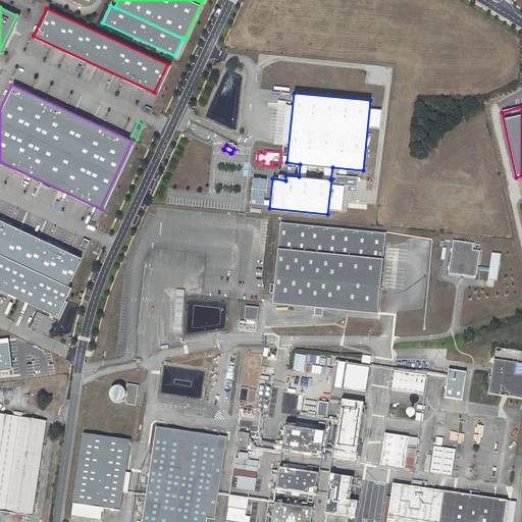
[(266,178),(253,177),(251,203),(264,204),(266,178)]
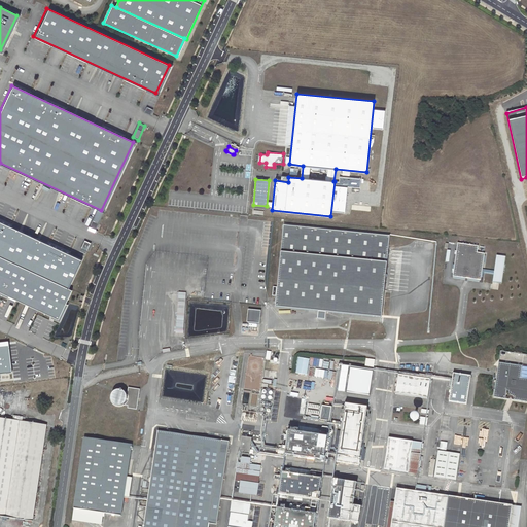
[(72,288),(85,256),(0,220),(0,291),(63,318),(75,290),(72,288)]
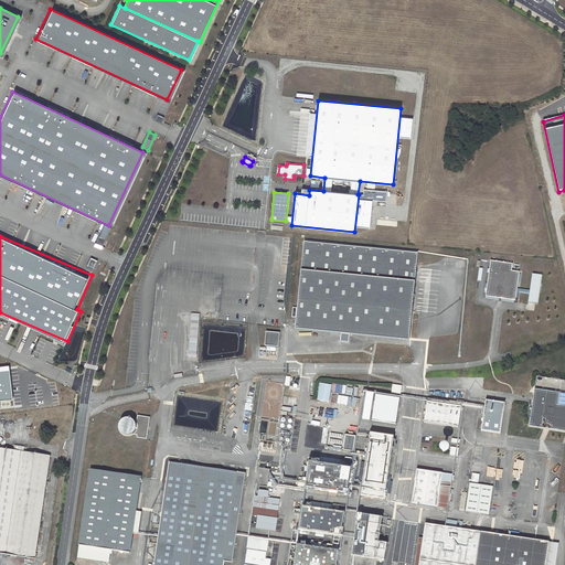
[(417,253),(304,242),(296,329),(408,340),(417,253)]
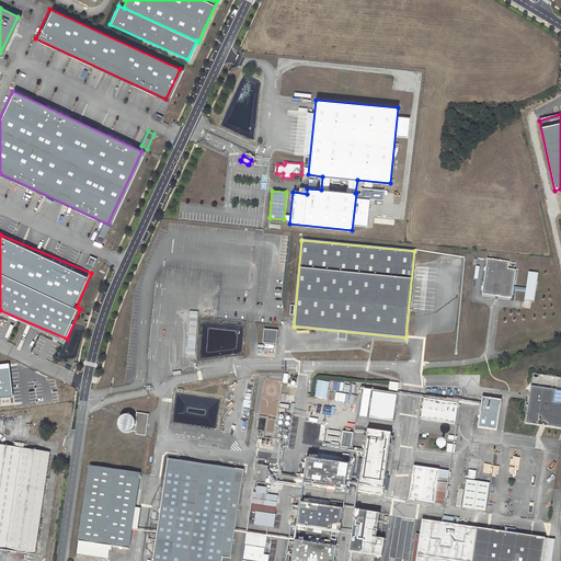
[(91,256),(88,264),(94,267),(98,259),(91,256)]
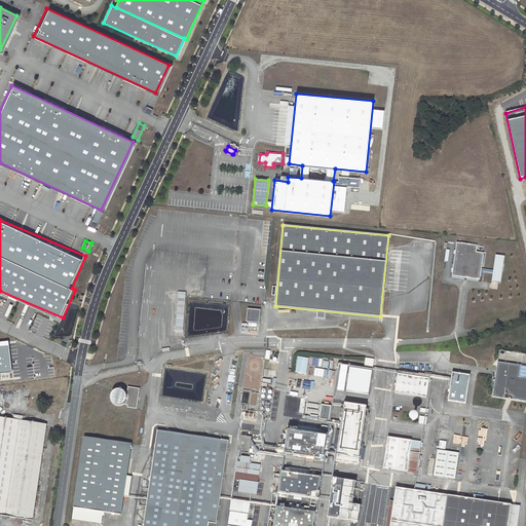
[(476,253),(477,246),(460,243),(459,250),(456,250),(452,276),(464,277),(463,279),(466,280),(467,278),(480,280),(484,254),(476,253)]
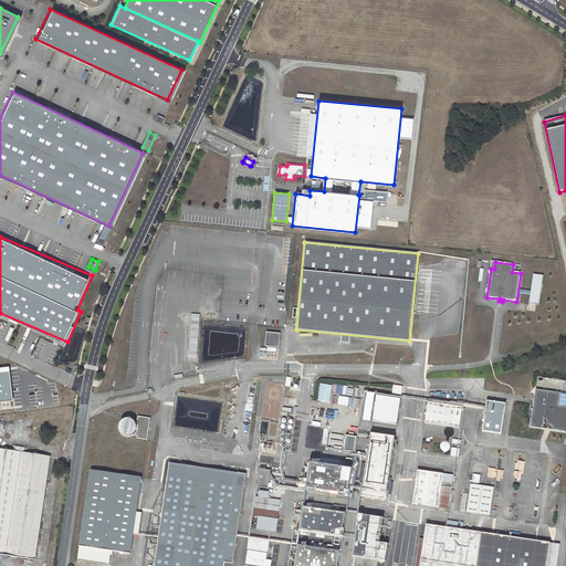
[(537,305),(542,275),(531,274),(527,303),(537,305)]
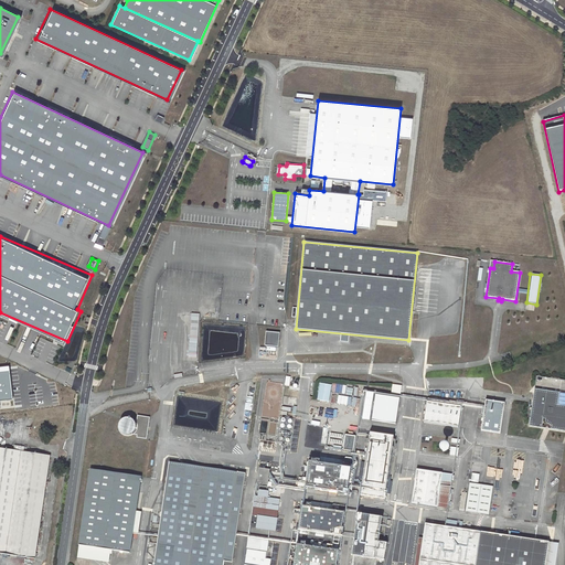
[(279,333),(266,331),(265,345),(278,347),(279,333)]
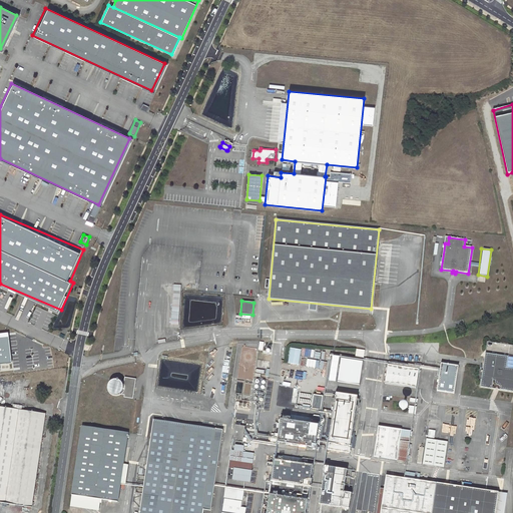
[(301,365),(303,350),(292,348),(290,364),(301,365)]
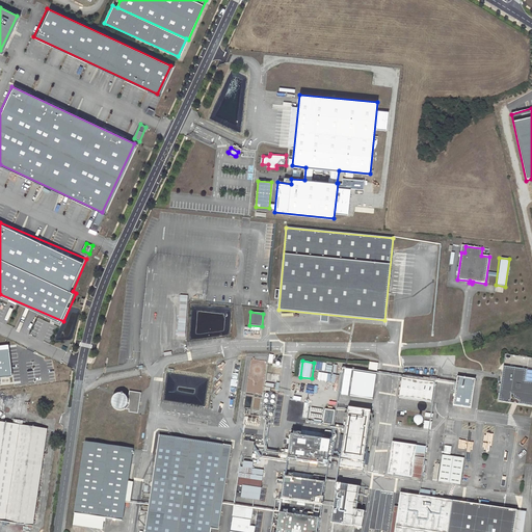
[(370,363),(369,370),(377,371),(378,364),(370,363)]
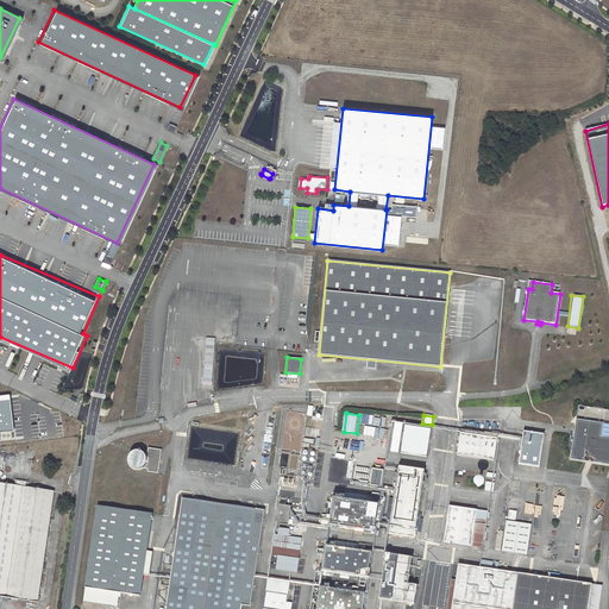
[(576,419),(571,459),(584,460),(585,450),(586,450),(588,451),(588,452),(588,454),(589,456),(589,457),(589,458),(590,458),(590,459),(591,459),(592,458),(594,458),(594,462),(594,463),(608,464),(608,437),(601,437),(603,422),(576,419)]
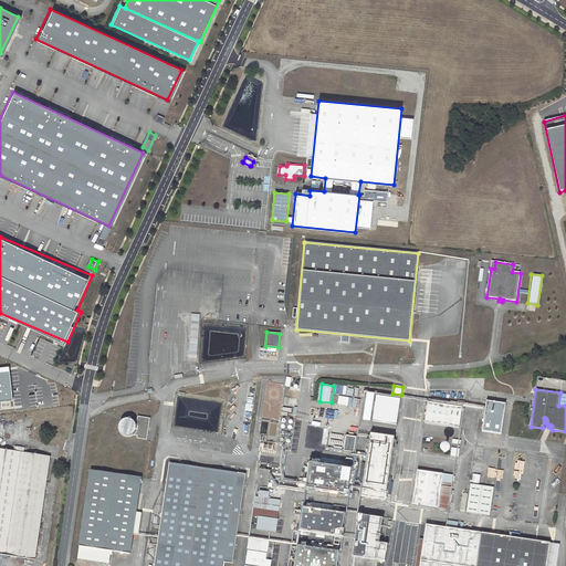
[(388,397),(376,396),(375,405),(387,406),(388,397)]
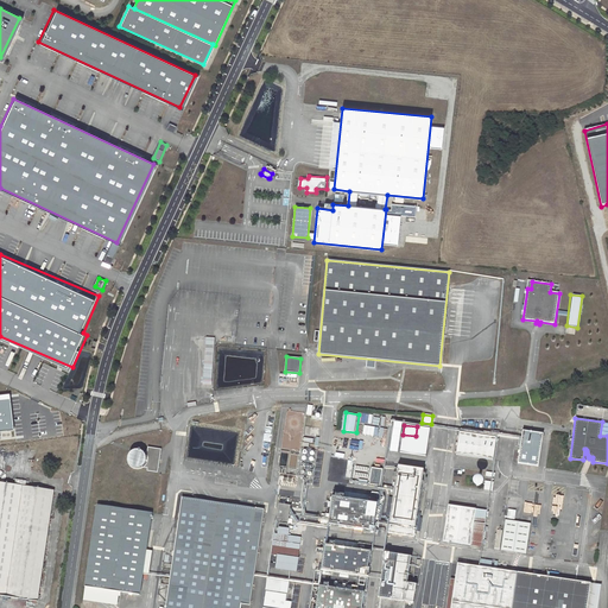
[(426,456),(430,429),(417,426),(416,436),(403,435),(400,453),(426,456)]
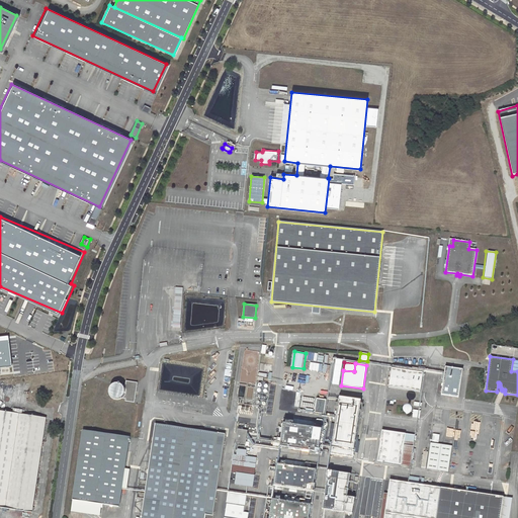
[(441,396),(458,398),(462,369),(445,367),(441,396)]
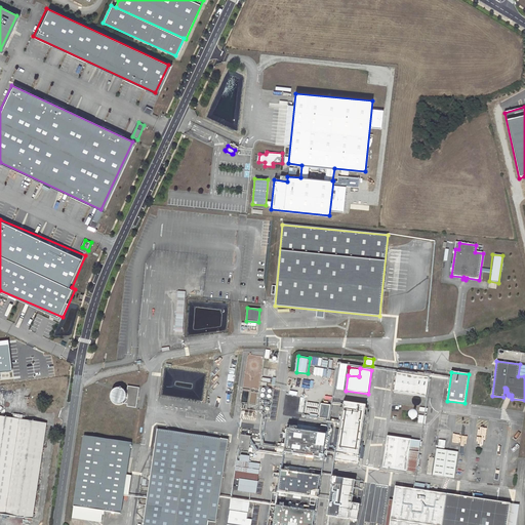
[(397,373),(394,393),(427,398),(429,377),(423,377),(397,373)]
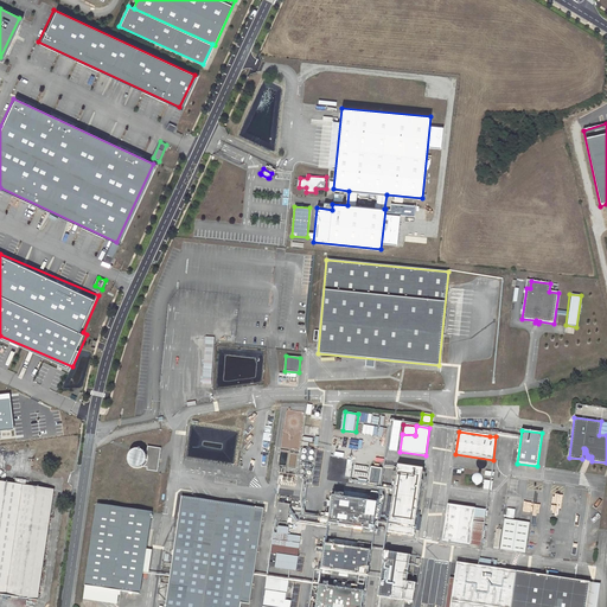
[(159,472),(163,448),(148,446),(148,451),(134,449),(132,466),(148,468),(148,471),(159,472)]
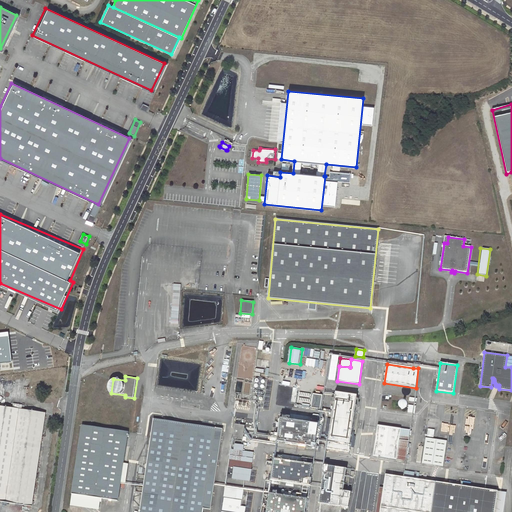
[(311,392),(309,406),(319,408),(321,394),(311,392)]
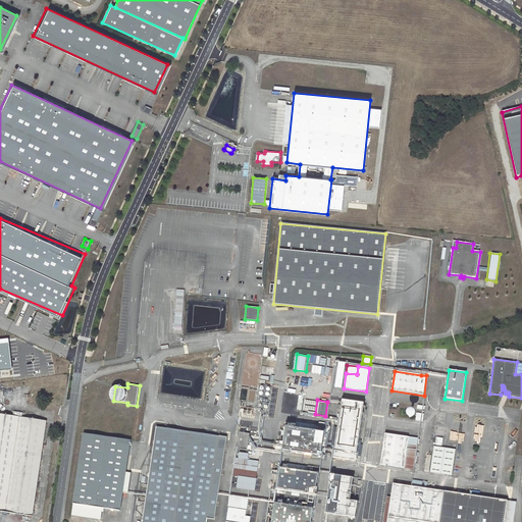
[(359,440),(364,403),(342,400),(338,427),(334,426),(331,442),(335,442),(335,449),(343,450),(343,451),(334,450),(333,458),(356,461),(357,453),(347,452),(347,451),(357,452),(358,452),(358,456),(361,457),(363,445),(361,445),(362,440),(359,440)]
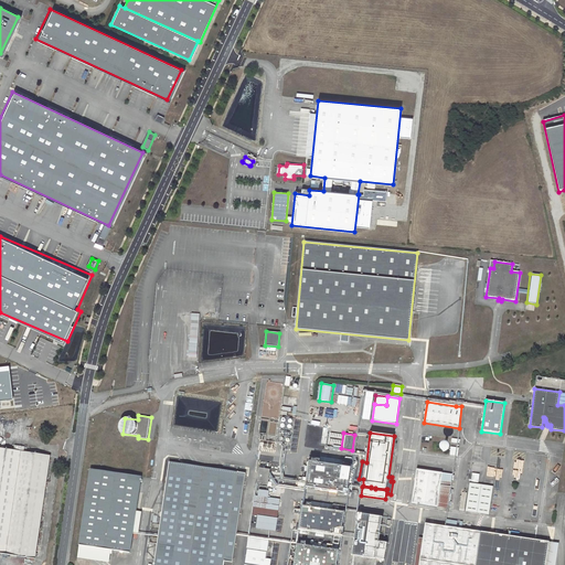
[(0,448),(0,553),(34,558),(50,456),(0,448)]
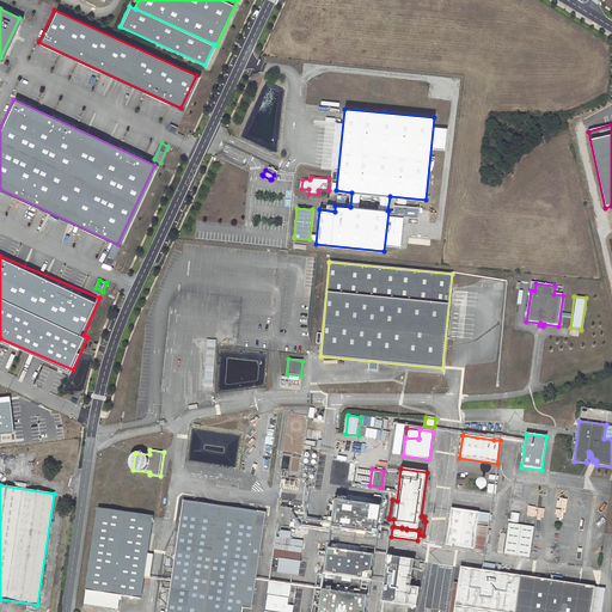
[(372,506),(372,499),(347,495),(347,502),(372,506)]
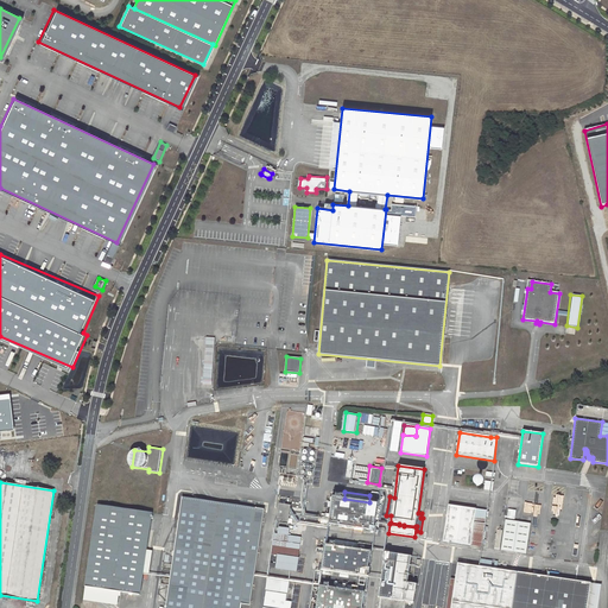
[(329,525),(374,531),(380,498),(369,495),(369,502),(344,499),(333,498),(329,525)]
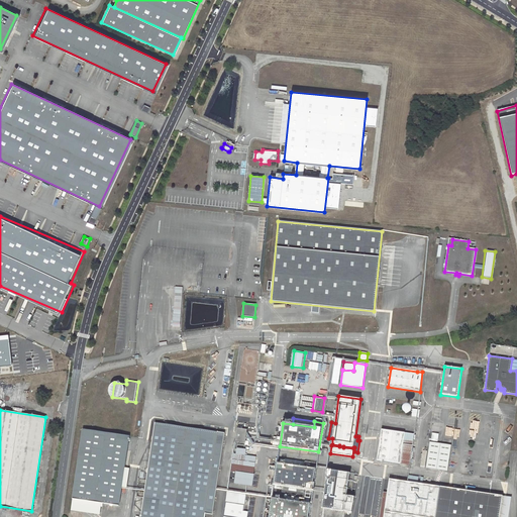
[(440,431),(441,423),(433,422),(432,430),(440,431)]
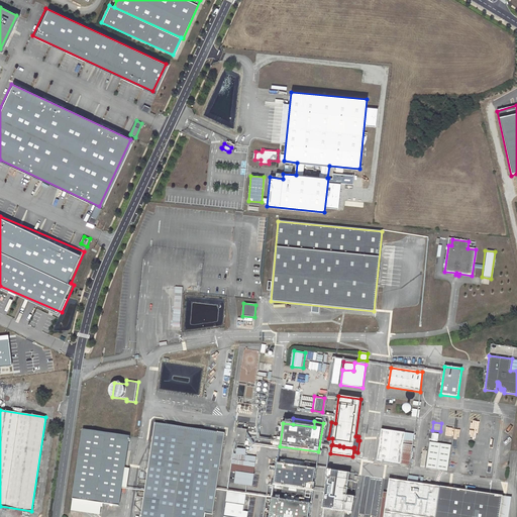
[(162,431),(161,437),(215,444),(217,432),(156,423),(154,429),(162,431)]
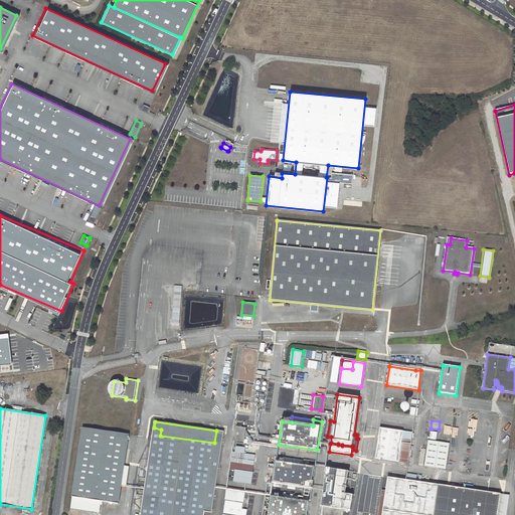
[(245,428),(236,426),(234,441),(244,442),(245,428)]
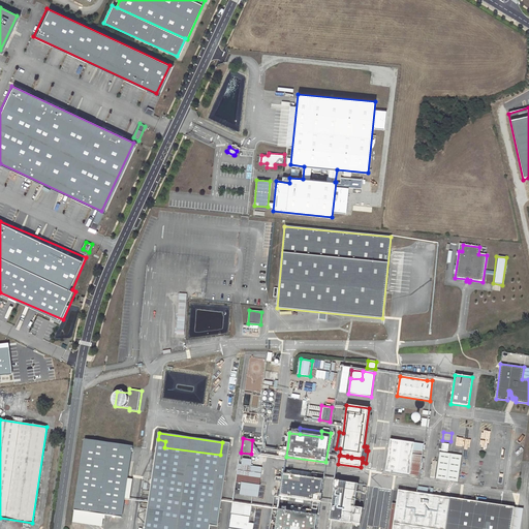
[(230,443),(229,443),(222,442),(220,455),(164,447),(165,441),(158,439),(150,491),(143,490),(142,495),(149,496),(148,503),(141,502),(139,507),(148,509),(144,528),(210,528),(211,525),(218,527),(230,443)]
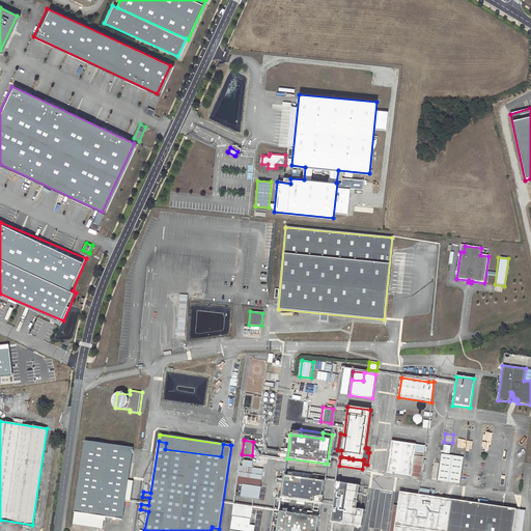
[(391,441),(387,473),(411,476),(415,451),(424,453),(425,446),(391,441)]
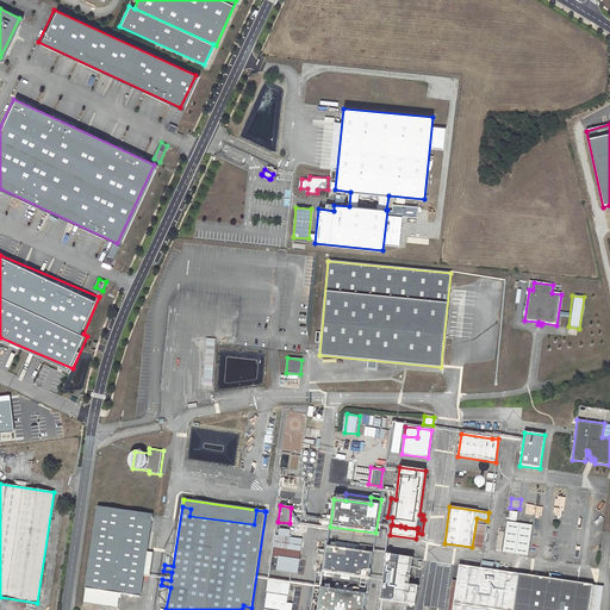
[(98,508),(86,589),(120,595),(141,597),(153,515),(98,508)]
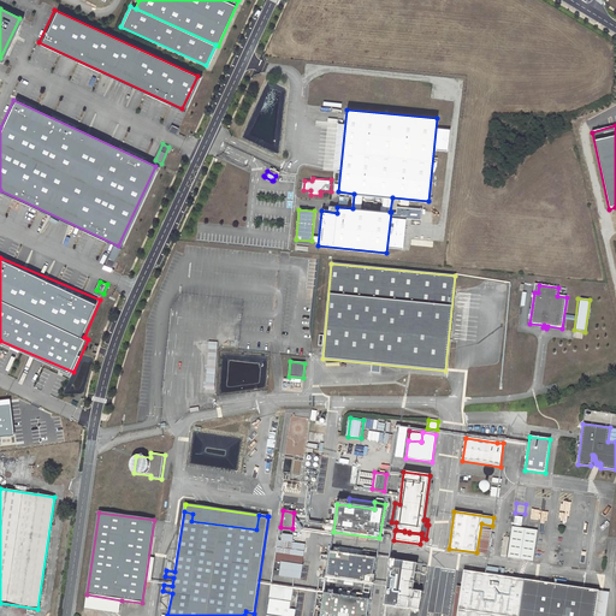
[(481,523),(477,552),(487,555),(492,526),(481,523)]
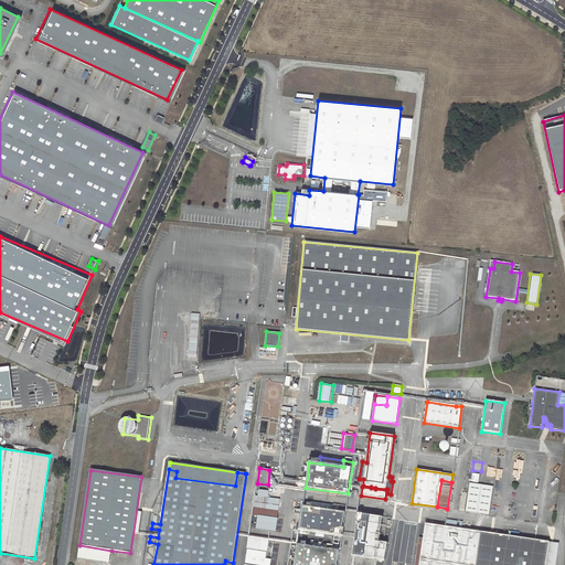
[(470,483),(466,511),(489,514),(493,487),(470,483)]
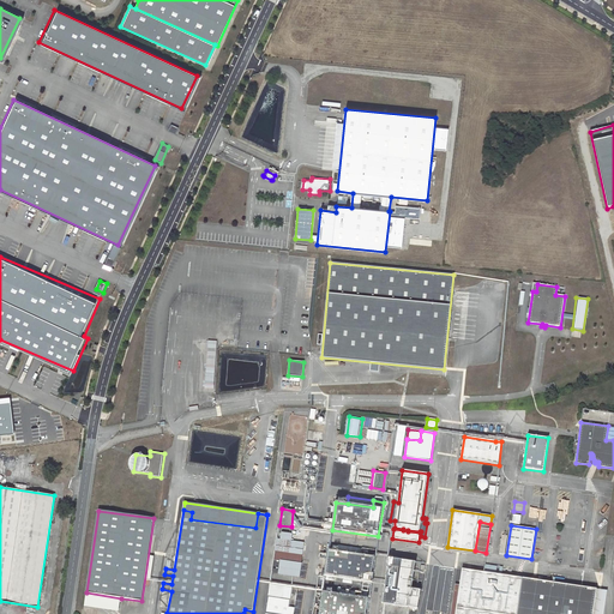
[(278,573),(278,575),(299,578),(305,543),(277,540),(275,560),(281,561),(280,570),(278,573)]
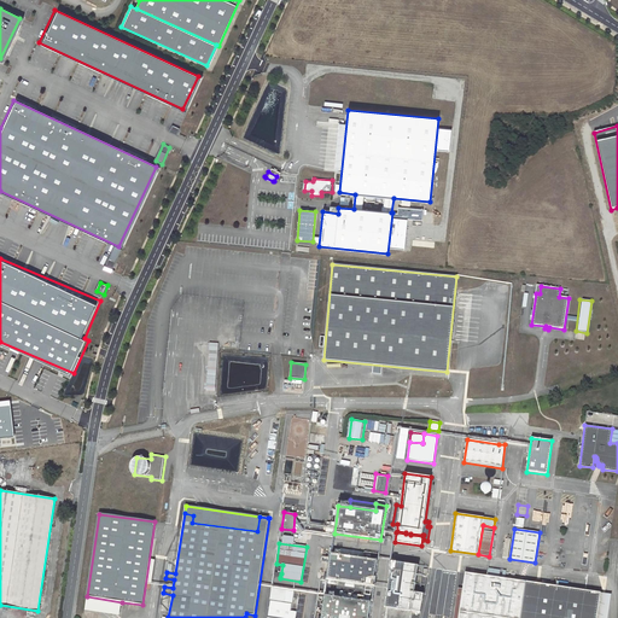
[(331,554),(327,579),(373,586),(377,560),(331,554)]
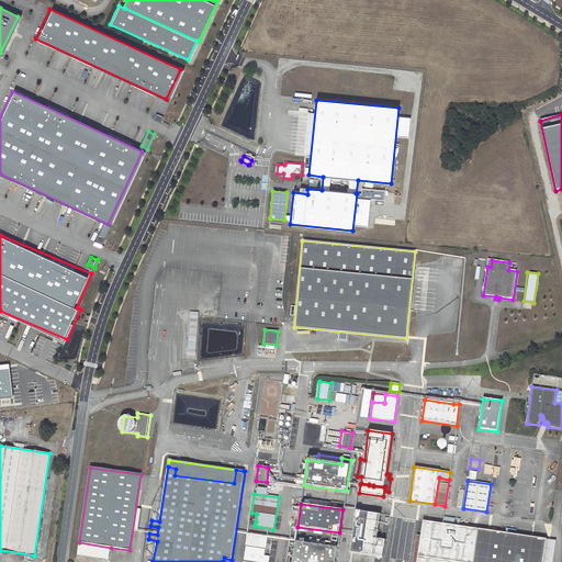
[(357,510),(350,552),(352,552),(350,561),(371,561),(373,555),(382,558),(385,540),(377,539),(380,514),(357,510)]
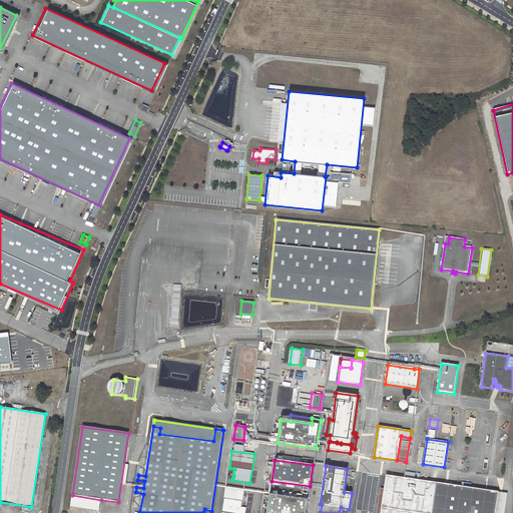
[(495,512),(499,492),(419,480),(405,478),(387,475),(380,512),(495,512)]
